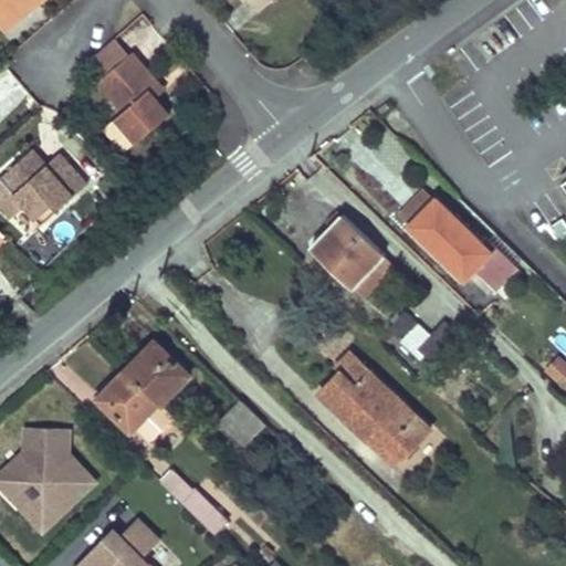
[(0,0),(0,31),(3,35),(43,0),(0,0)]
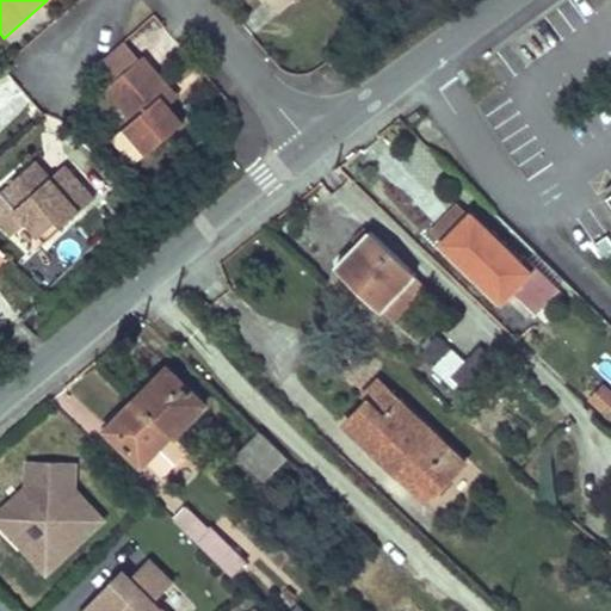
[(281,0),(265,0),(265,1),(277,16),(287,7),(281,0)]
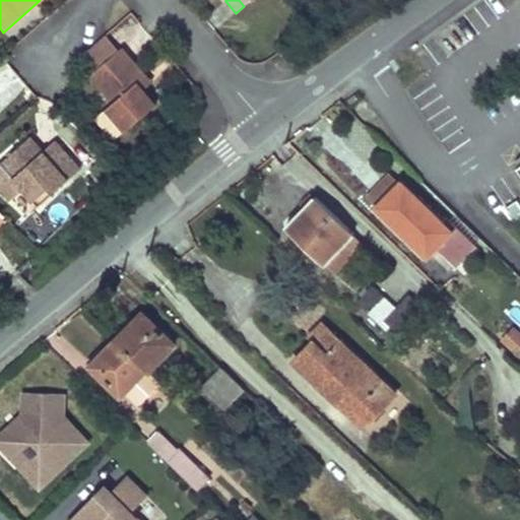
[(105,37),(79,58),(94,75),(119,54),(105,37)]
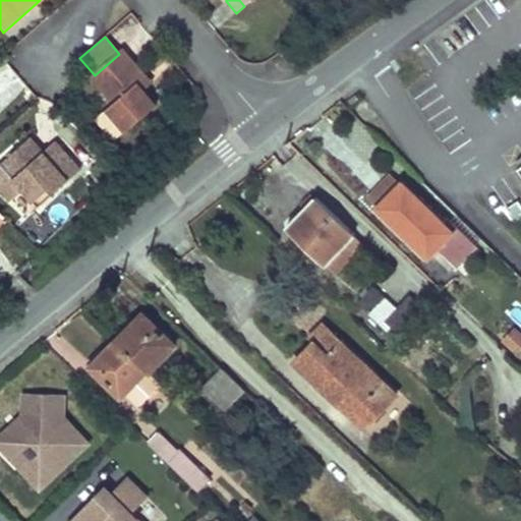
[(95,75),(91,78),(113,105),(93,121),(113,143),(156,108),(142,95),(136,88),(146,79),(121,52),(119,54),(95,75)]
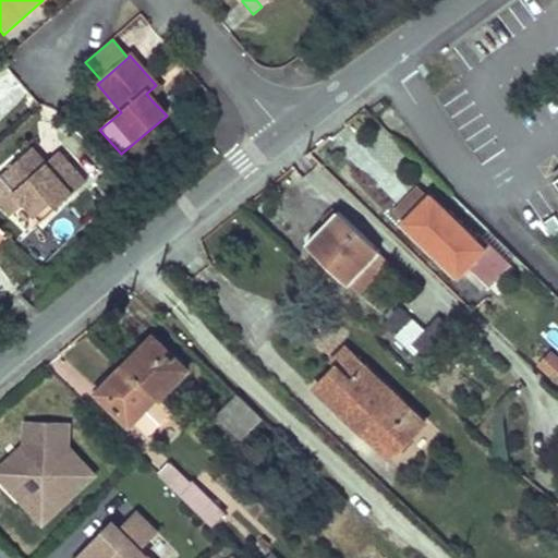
[(156,85),(146,94),(153,101),(162,94),(156,85)]
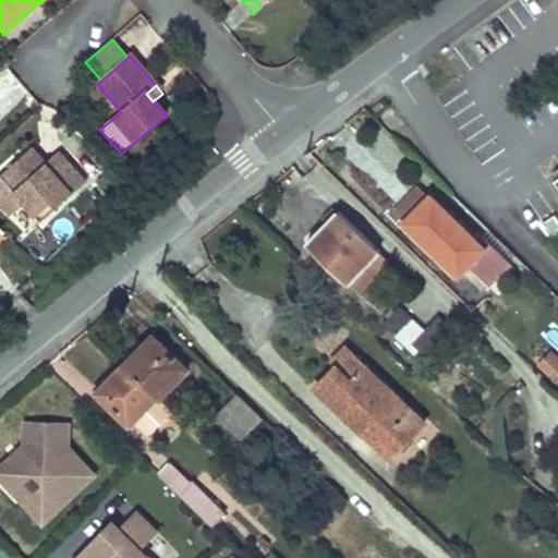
[(28,150),(22,157),(15,164),(43,166),(34,156),(28,150)]
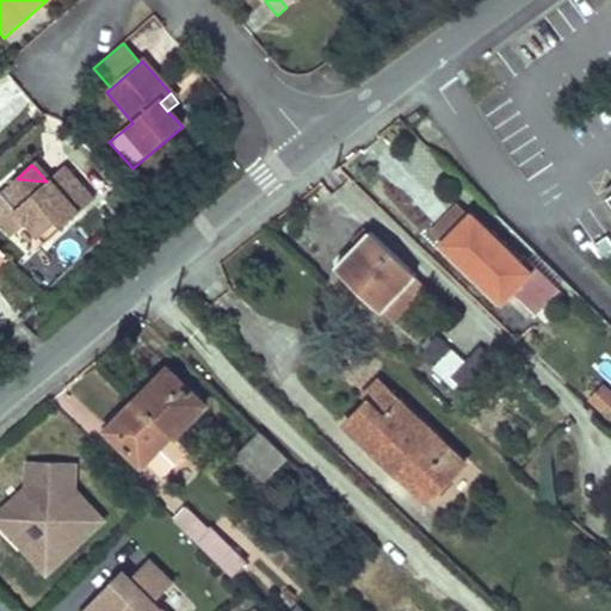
[(61,170),(47,181),(54,189),(67,177),(61,170)]
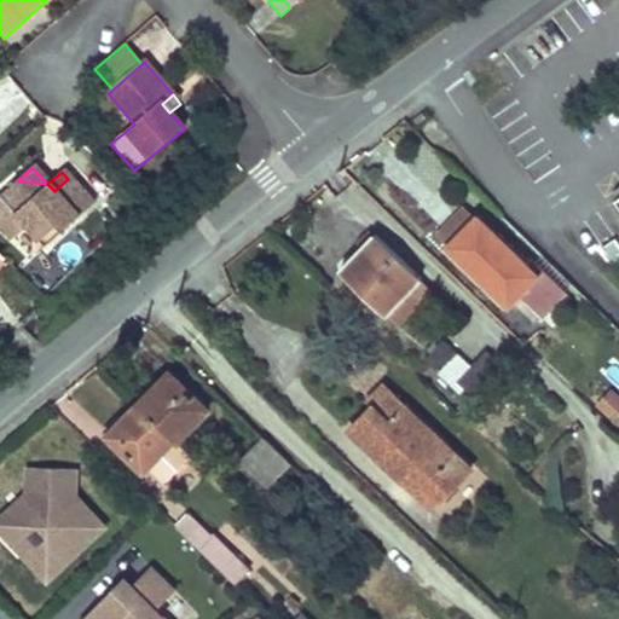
[(17,181),(0,195),(0,230),(12,239),(25,229),(38,242),(55,229),(59,235),(92,204),(68,179),(55,191),(47,184),(17,181)]
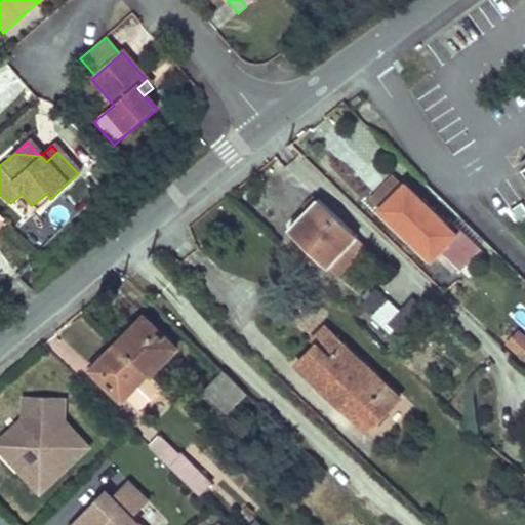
[(394,173),(369,198),(379,207),(403,184),(394,173)]
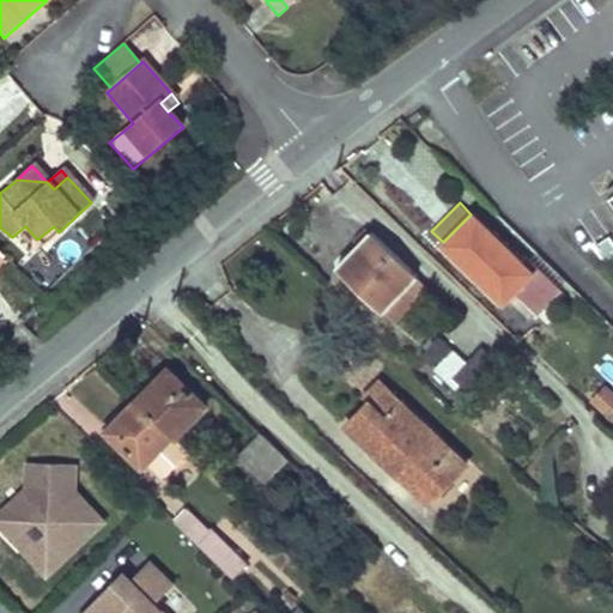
[(471,214),(443,242),(492,292),(504,281),(527,304),(548,283),(525,260),(521,265),(471,214)]
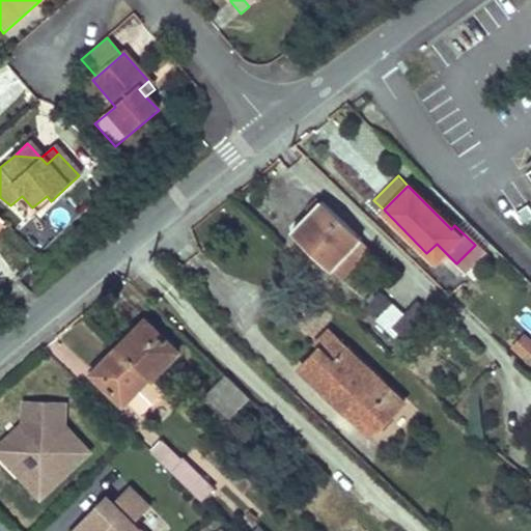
[(47,196),(32,207),(36,213),(51,201),(47,196)]
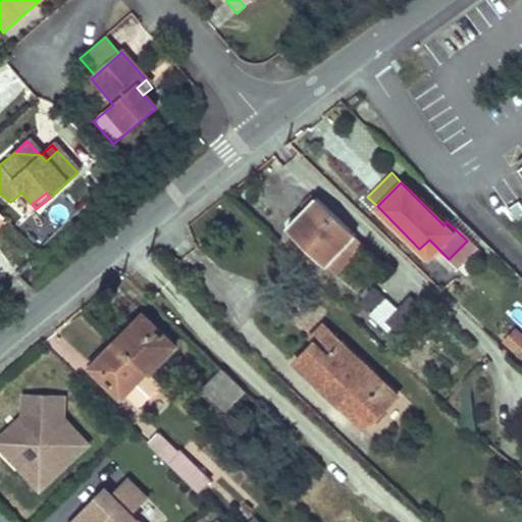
[(317,200),(289,228),(325,264),(353,236),(317,200)]
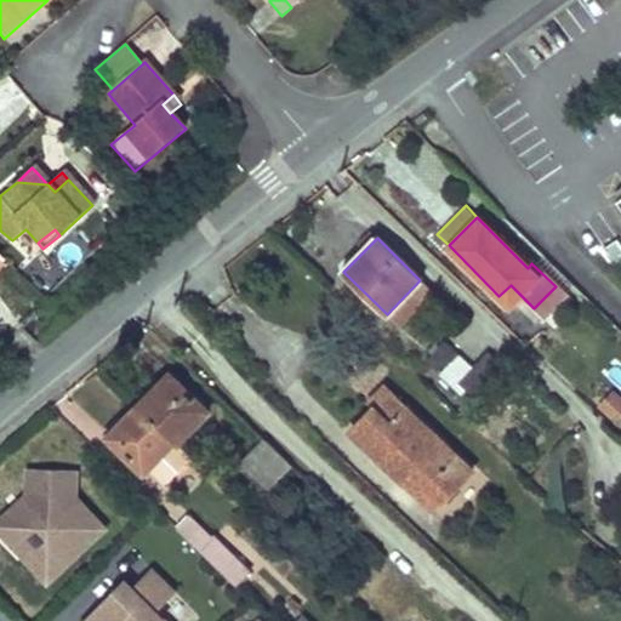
[(26,272),(49,290),(60,277),(36,258),(26,272)]
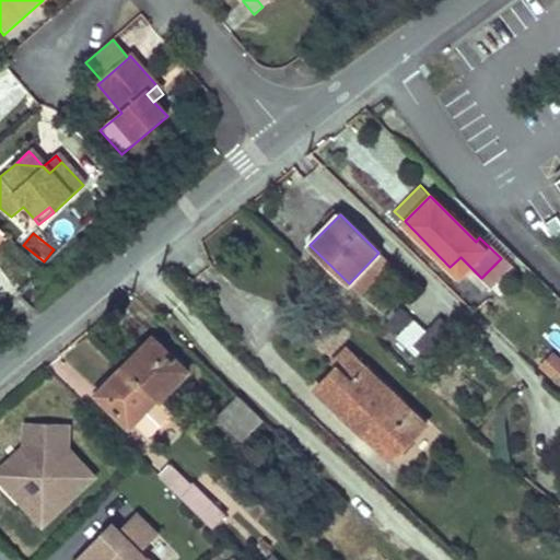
[(398,306),(383,323),(416,353),(418,351),(427,360),(455,331),(440,315),(419,337),(407,325),(413,321),(398,306)]
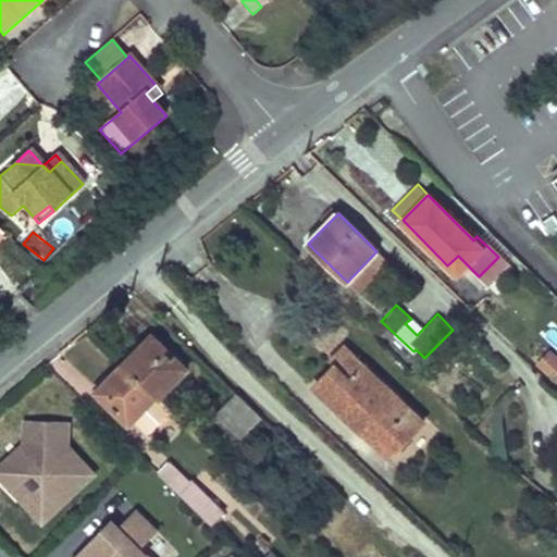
[(153,333),(125,362),(157,393),(159,395),(186,367),(153,333)]
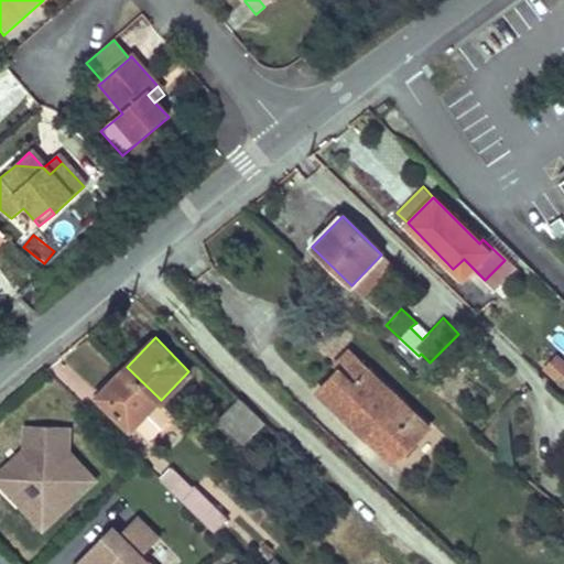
[(339,372),(320,392),(366,436),(373,429),(401,454),(427,426),(348,350),(334,366),(339,372)]
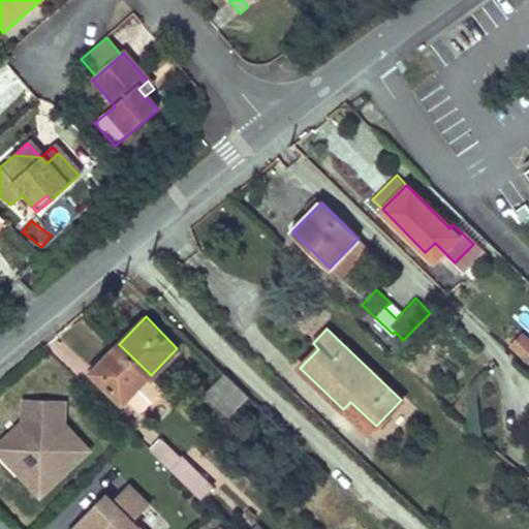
[(528,341),(524,336),(512,346),(527,361),(528,359),(528,341)]
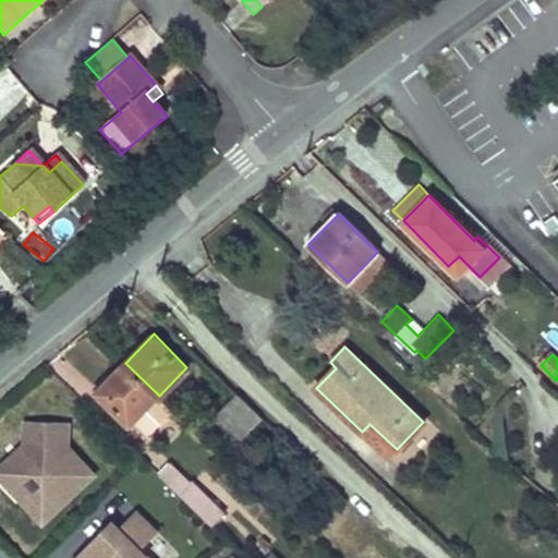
[(125,363),(98,390),(130,422),(133,417),(149,433),(172,409),(159,396),(157,393),(125,363)]
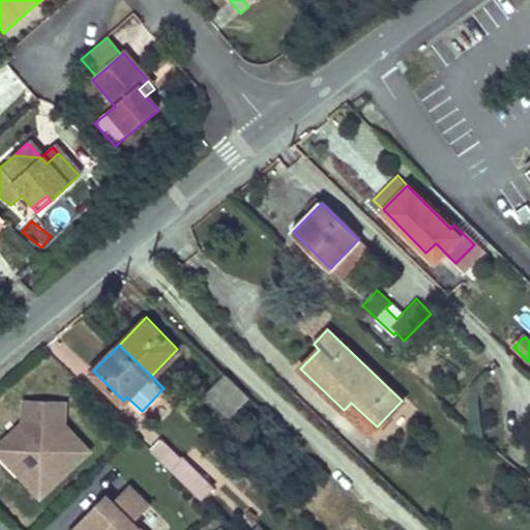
[(227,375),(207,393),(234,419),(243,410),(241,407),(251,399),(227,375)]
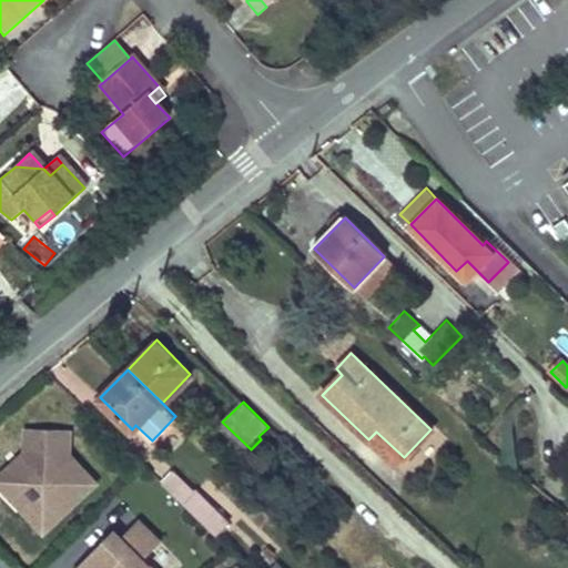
[(94,483),(68,454),(68,432),(22,430),(22,453),(4,469),(3,493),(41,533),(94,483)]
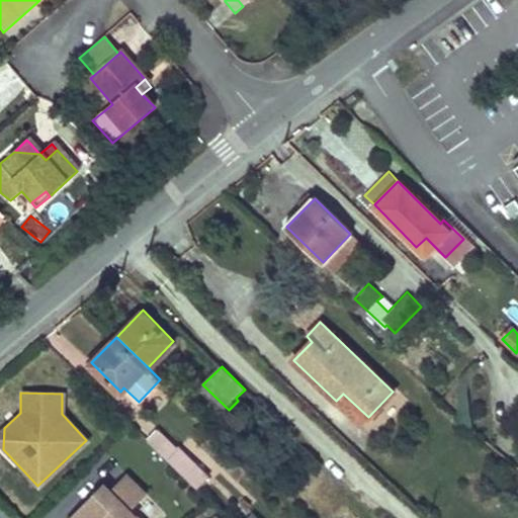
[(343,394),(336,401),(361,425),(368,417),(343,394)]
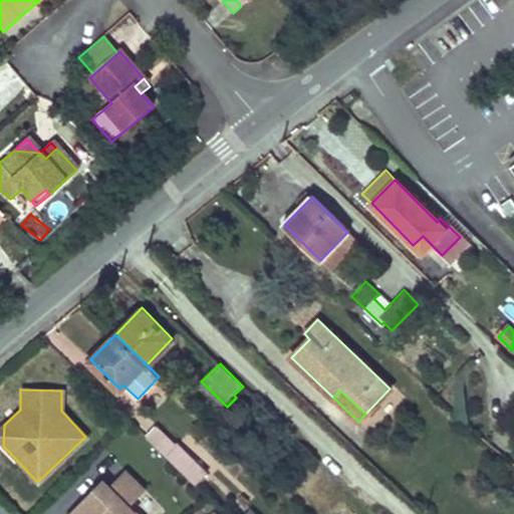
[(157,426),(147,437),(194,484),(206,471),(177,442),(175,443),(157,426)]
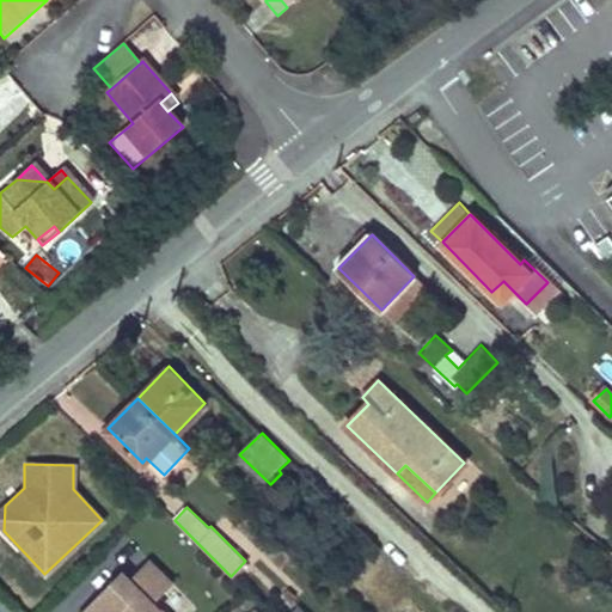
[(122,586),(115,579),(84,611),(85,611),(161,611),(152,603),(171,583),(147,560),(128,579),(122,586)]
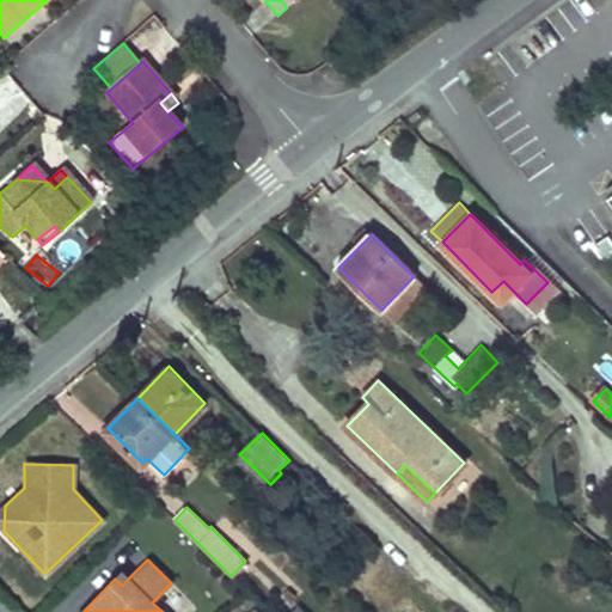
[(122,571),(115,579),(122,586),(128,579),(122,571)]
